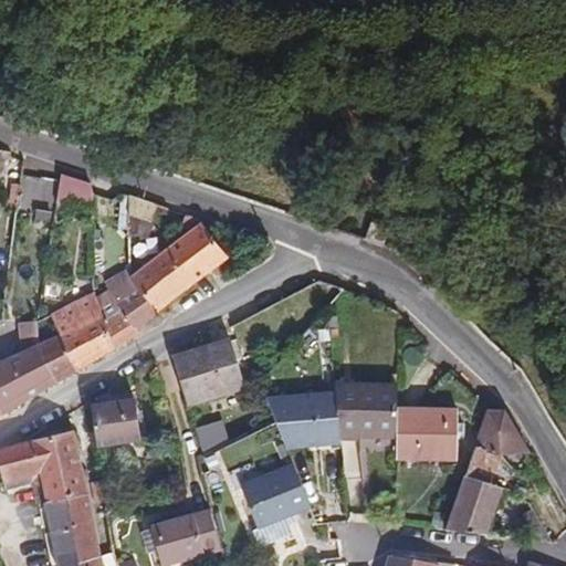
[(0,173),(10,157),(11,154),(0,150),(0,173)]
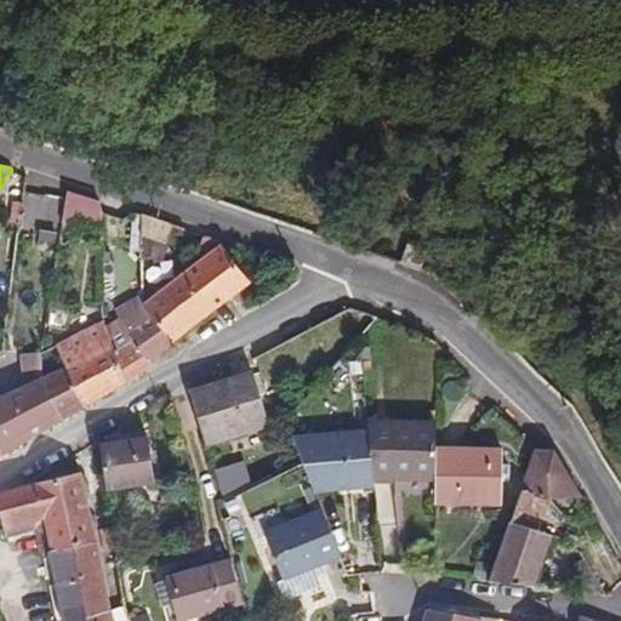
[(103,231),(104,216),(101,203),(68,193),(63,223),(103,231)]
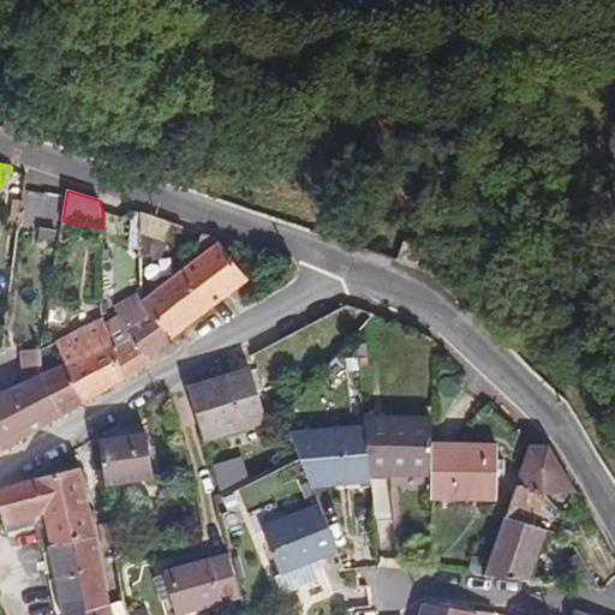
[(142,255),(142,234),(142,215),(132,212),(130,251),(142,255)]
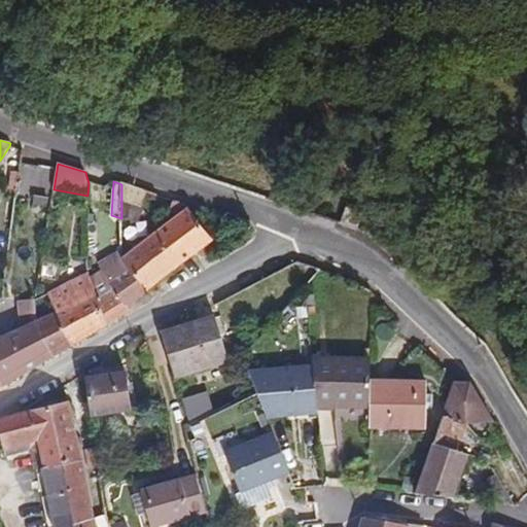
[(143,208),(148,194),(121,184),(121,201),(143,208)]
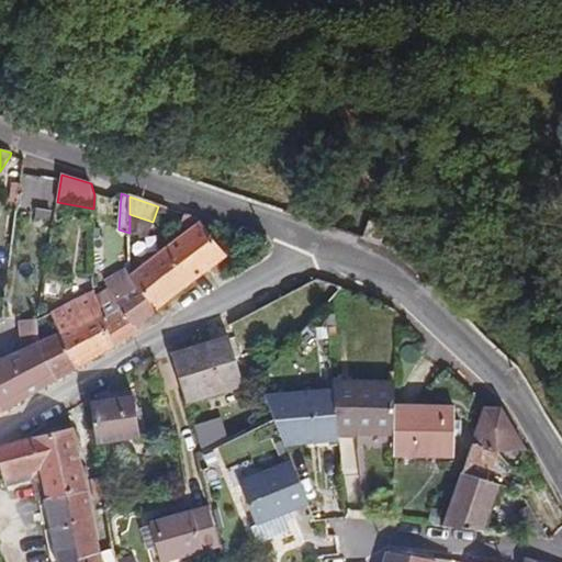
[(155,223),(153,222),(130,214),(130,233),(149,239),(155,223)]
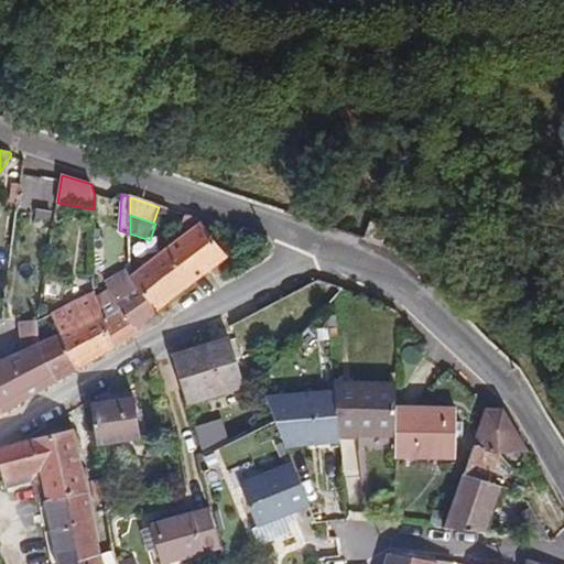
[(228,258),(203,225),(184,239),(208,273),(228,258)]
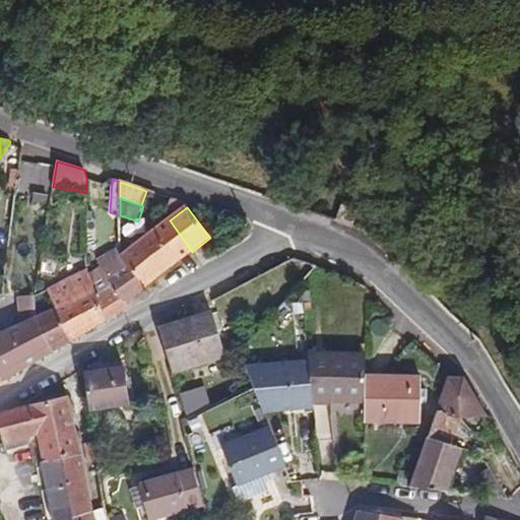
[(192,252),(170,220),(159,229),(121,257),(145,287),(192,252)]
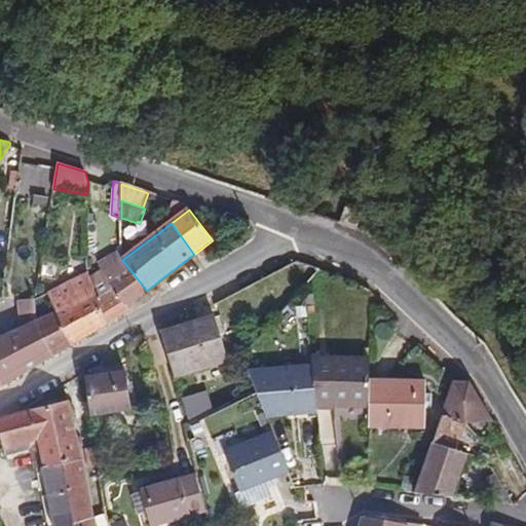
[(101,264),(105,271),(91,278),(109,323),(130,310),(129,306),(147,291),(122,260),(122,251),(101,264)]
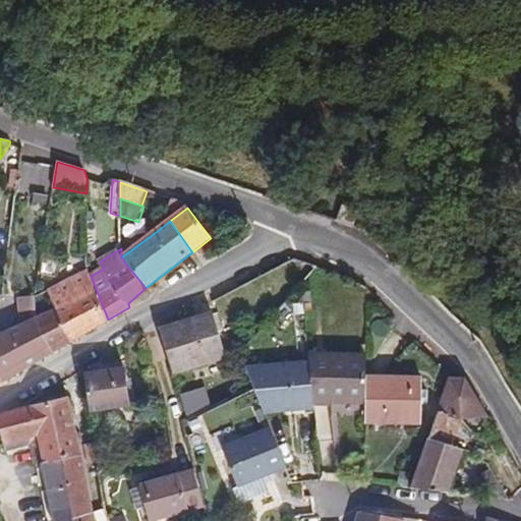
[(89,271),(49,291),(58,310),(72,341),(108,320),(91,276),(89,271)]
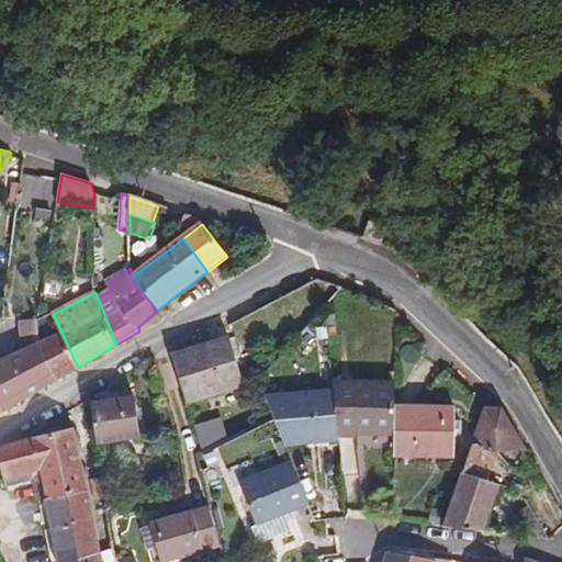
[(59,379),(78,368),(63,335),(41,344),(59,379)]
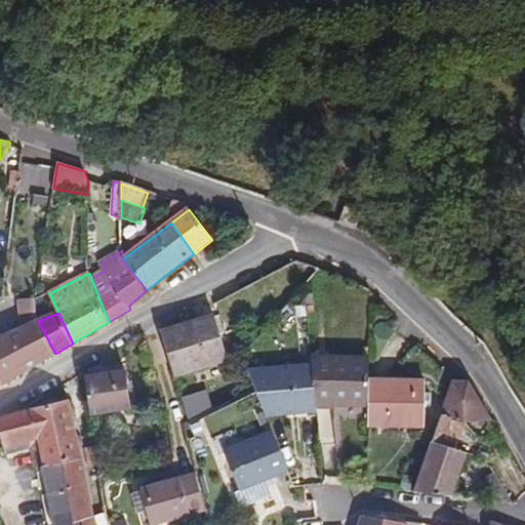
[(229,358),(215,315),(161,331),(175,374),(229,358)]
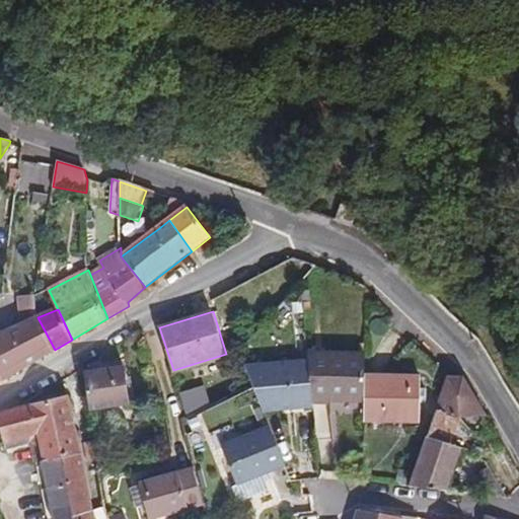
[(38,317),(0,334),(0,372),(4,380),(55,350),(38,317)]
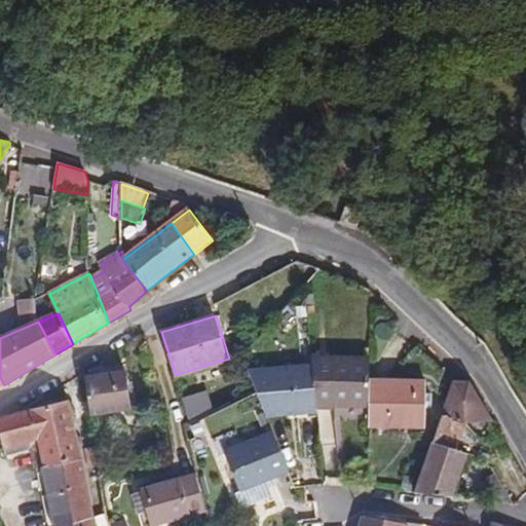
[(370,379),(370,357),(314,353),(315,364),(317,407),(369,407),(370,379)]
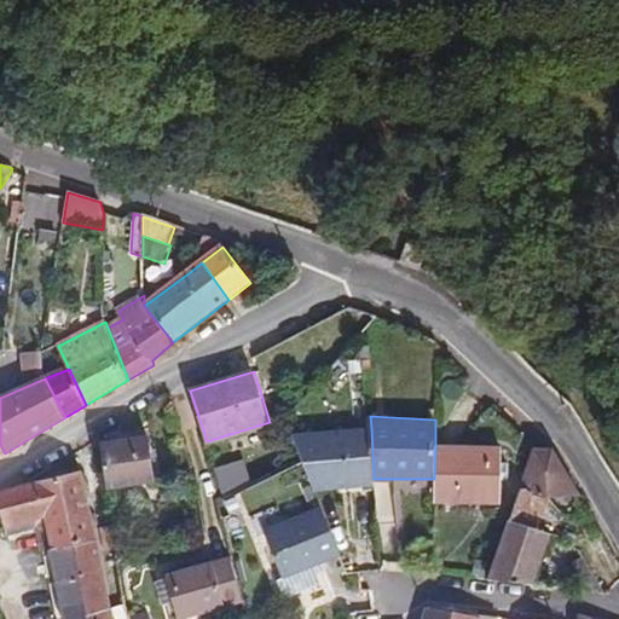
[(374,479),(371,428),(294,432),(318,492),(374,489),(374,479)]
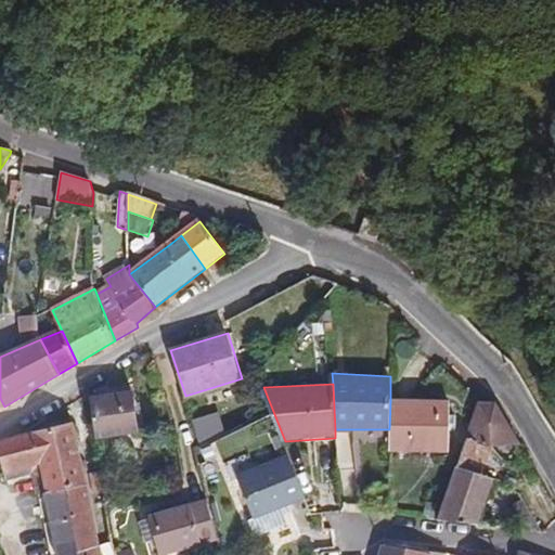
[(134,391),(90,399),(95,438),(139,430),(134,391)]
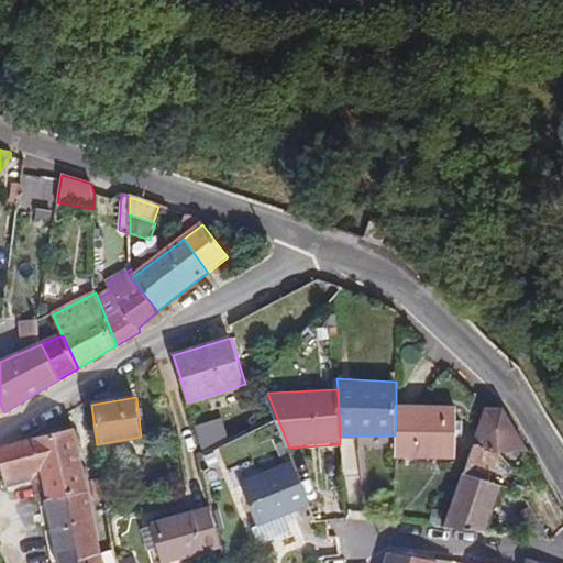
[(488,408),(486,405),(472,444),(490,450),(528,451),(504,408),(488,408)]
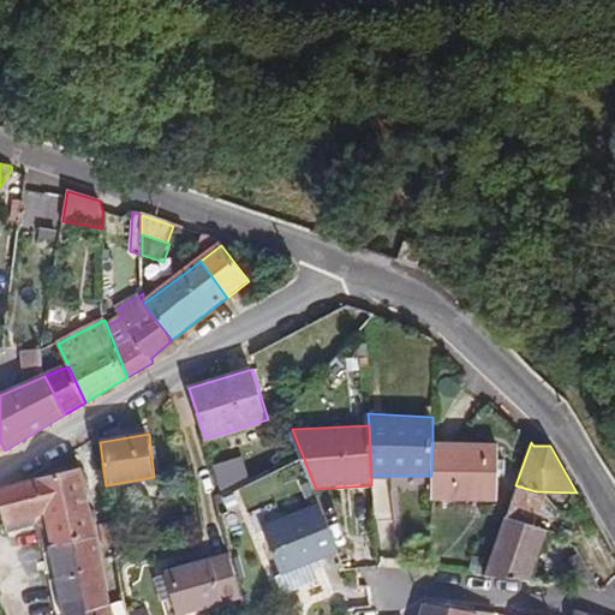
[(496,502),(497,445),(433,443),(431,476),(431,502),(496,502)]
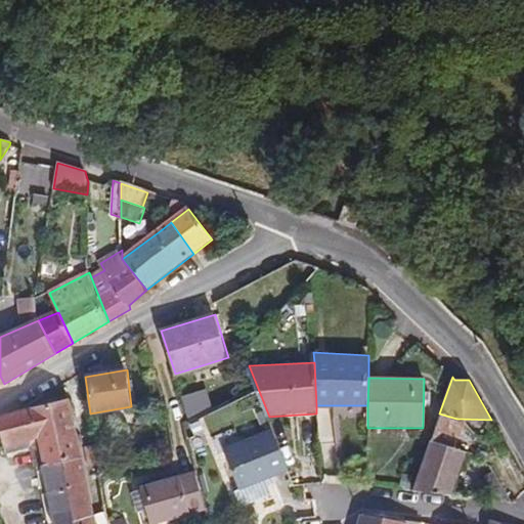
[(212,411),(207,396),(183,402),(189,424),(212,411)]
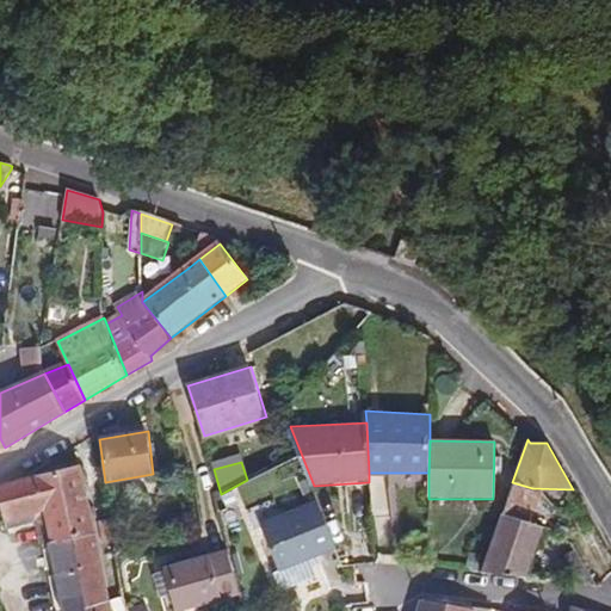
[(51,543),(94,534),(78,466),(0,486),(0,500),(6,520),(34,514),(44,511),(51,543)]
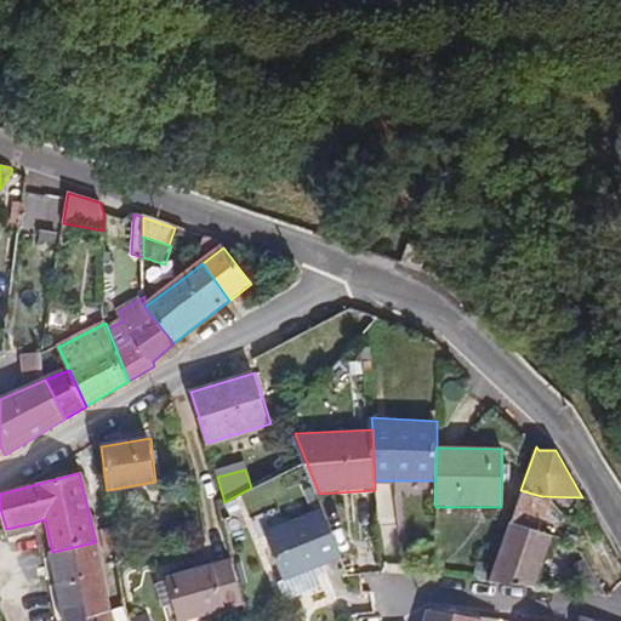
[(541,496),(520,490),(511,520),(542,531),(552,500),(541,496)]
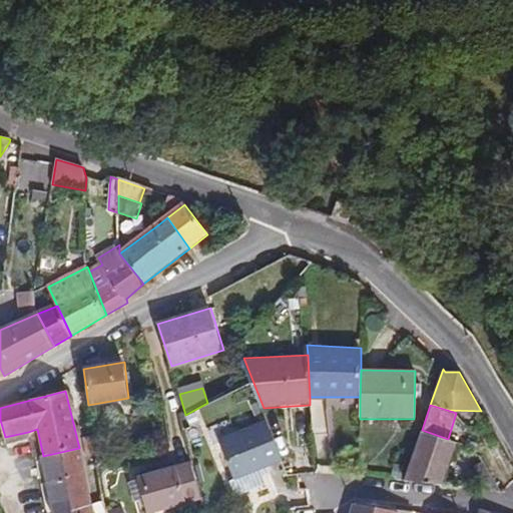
[(219,440),(234,477),(259,468),(282,458),(267,422),(219,440)]
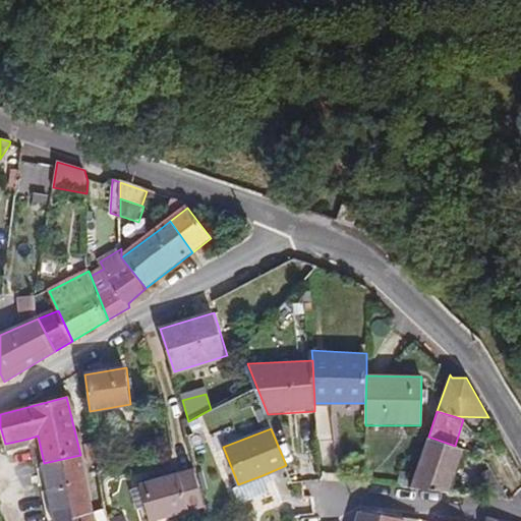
[(34,465),(44,463),(38,436),(29,439),(5,444),(7,451),(31,446),(34,465)]
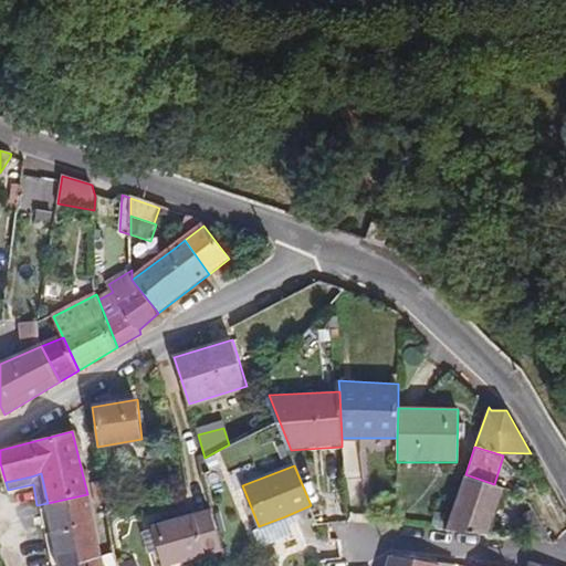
[(503,486),(494,484),(465,474),(446,530),(485,534),(503,486)]
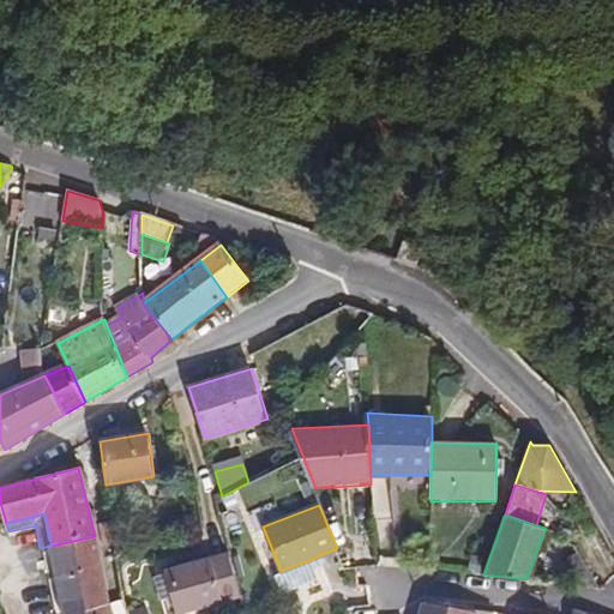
[(100,522),(104,547),(115,546),(112,521),(100,522)]
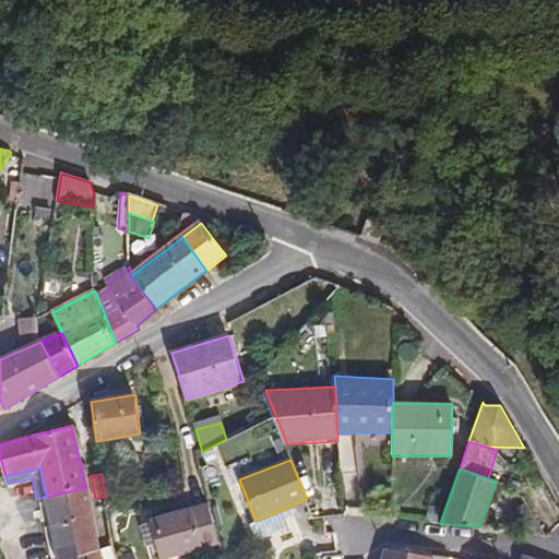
[(103,558),(100,550),(90,495),(86,488),(47,497),(49,512),(42,514),(43,524),(51,522),(59,558),(103,558)]
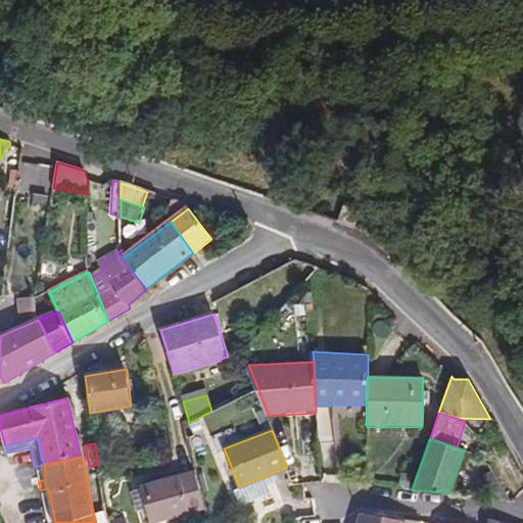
[(149,521),(206,506),(196,472),(140,487),(149,521)]
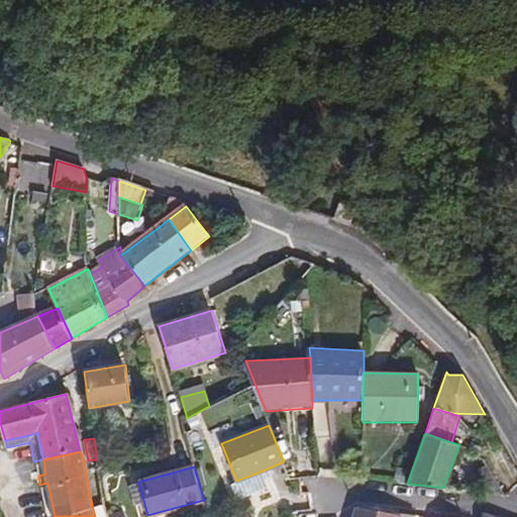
[(238,501),(268,489),(261,472),(236,481),(231,483),(238,501)]
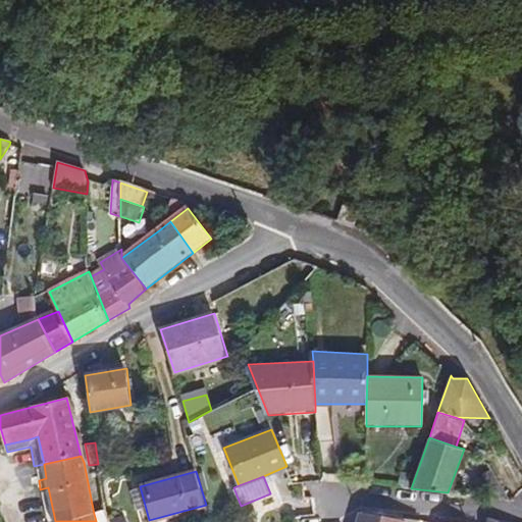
[(396,521),(398,517),(353,509),(349,521),(396,521)]
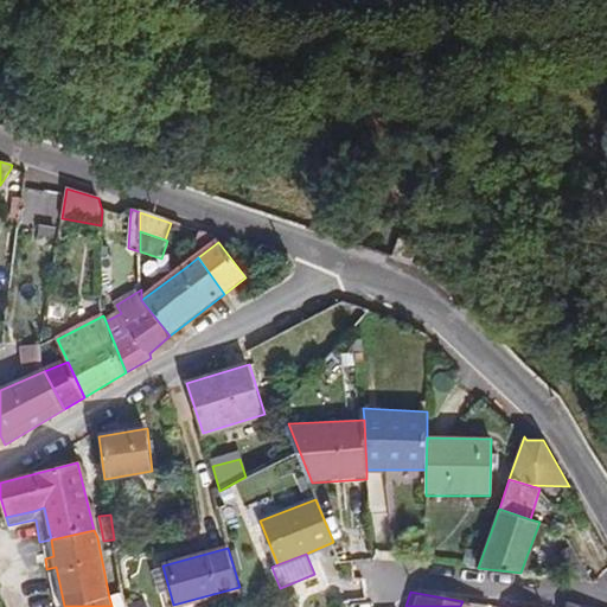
[(109,598),(112,606),(126,606),(121,593),(109,598)]
